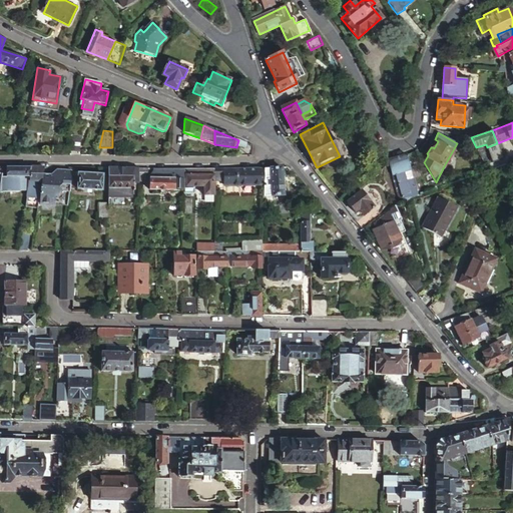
[(80,151),(81,135),(72,135),(71,150),(80,151)]
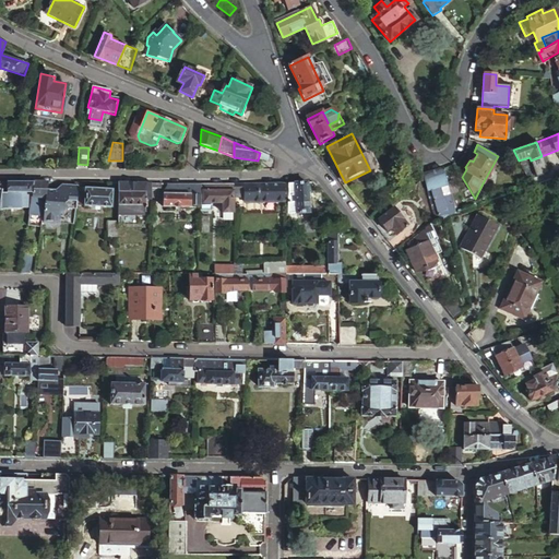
[(274,170),(275,159),(260,153),(259,156),(264,158),(264,159),(260,159),(259,170),(274,170)]
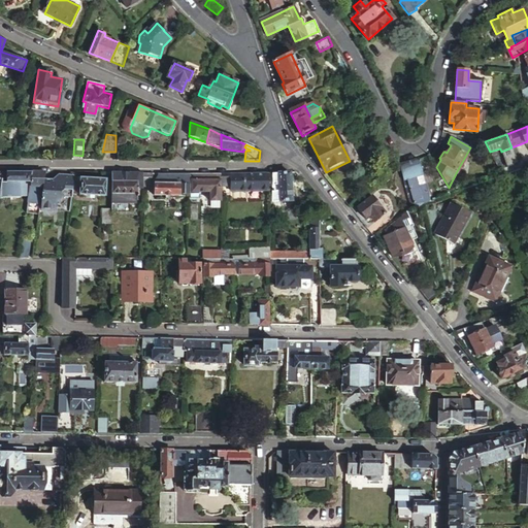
[(411,211),(430,204),(418,160),(399,164),(411,211)]
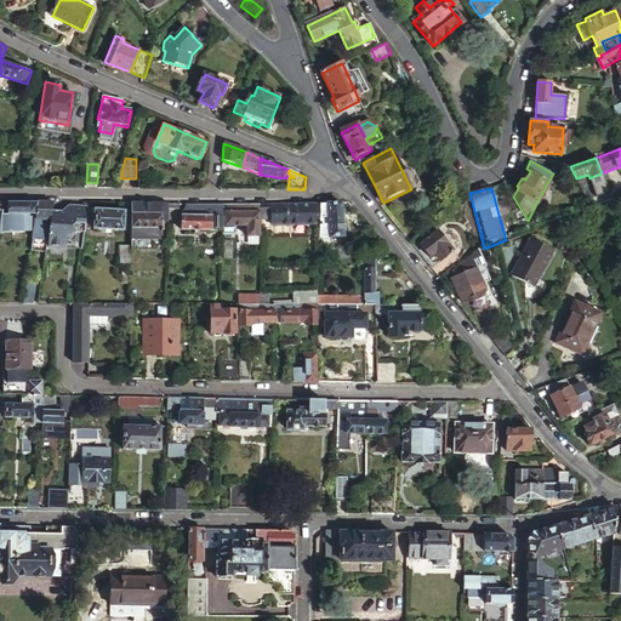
[(585,194),(592,209),(596,208),(608,204),(604,195),(598,198),(596,191),(585,194)]
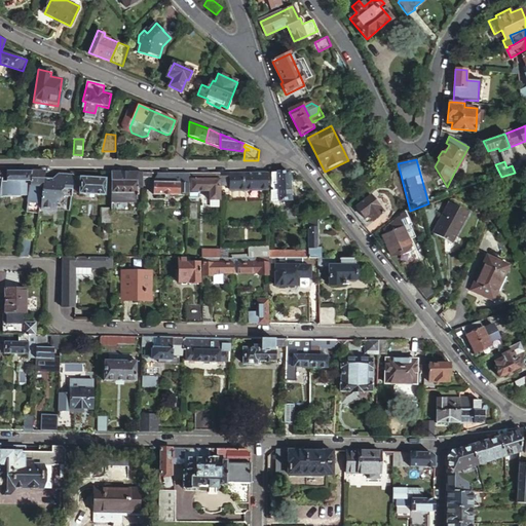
[(27,199),(31,171),(6,171),(6,182),(1,182),(0,189),(0,190),(0,197),(19,200),(19,198),(27,199)]
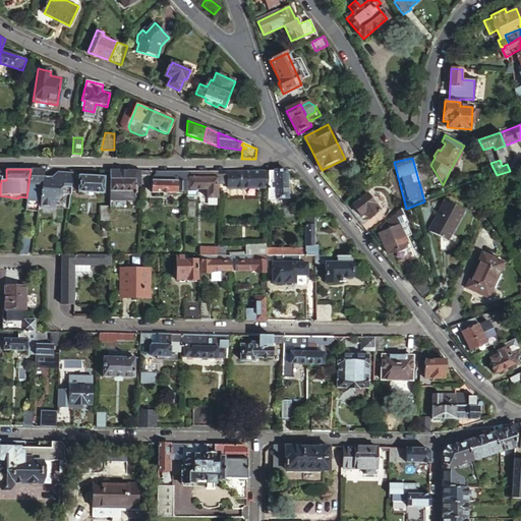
[(44,169),(31,169),(26,197),(26,204),(36,205),(37,196),(41,196),(44,175),(44,169)]
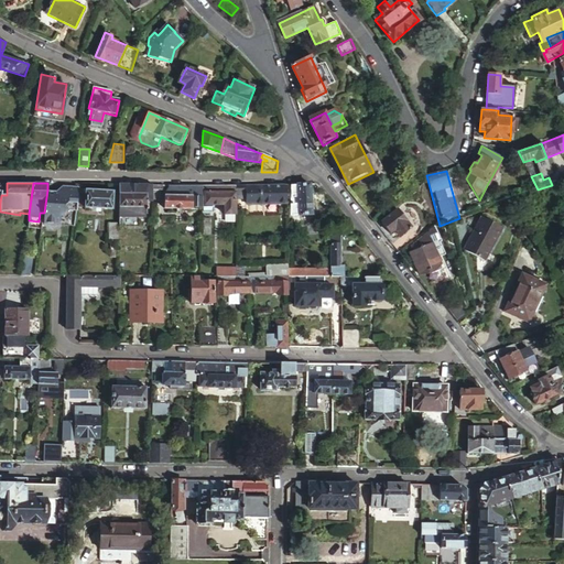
[(143,201),(152,201),(152,184),(119,184),(119,216),(143,216),(143,201)]
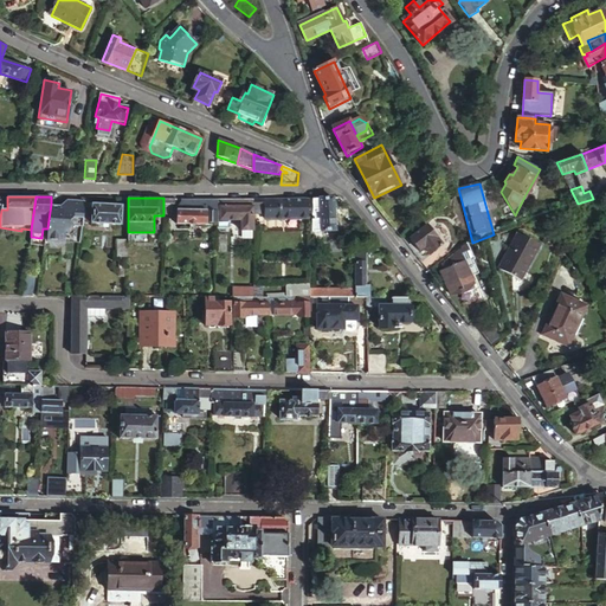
[(163,198),(163,216),(172,216),(172,211),(174,205),(175,198),(163,198)]
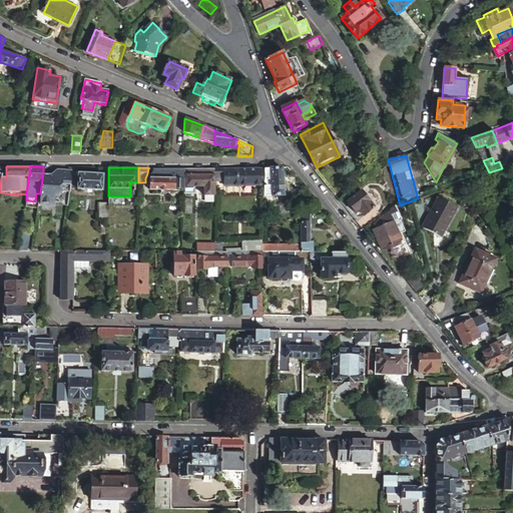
[(153,175),(153,179),(174,179),(174,168),(155,167),(155,173),(154,173),(154,174),(153,175)]
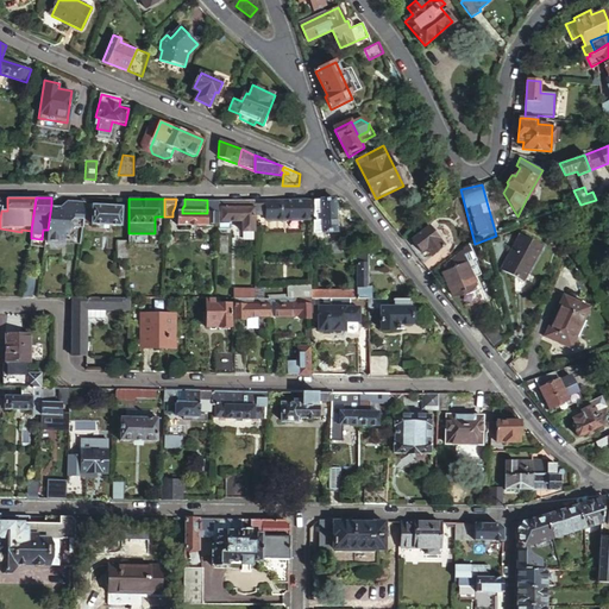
[(51,205),(48,230),(46,238),(62,239),(66,236),(67,230),(74,224),(81,224),(83,202),(68,200),(61,206),(51,205)]
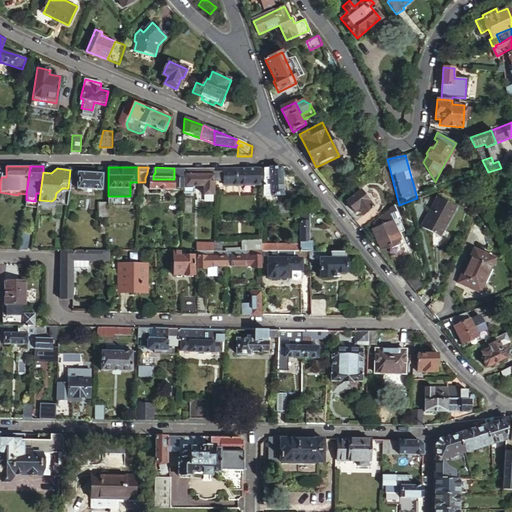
[(183,168),(174,168),(174,179),(174,188),(183,188),(183,175),(183,168)]
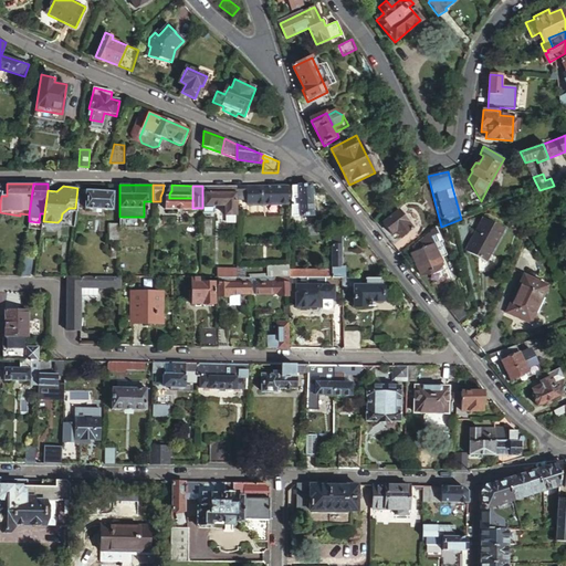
[(237,186),(236,186),(202,186),(202,194),(205,194),(206,206),(226,207),(226,217),(237,218),(237,186)]
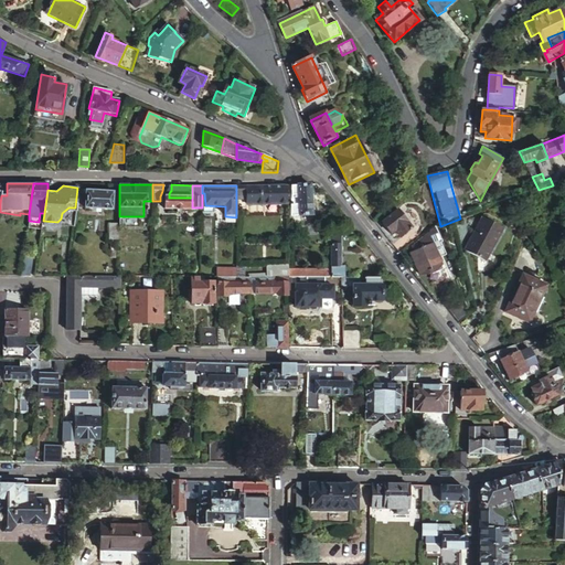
[(290,205),(290,187),(286,187),(279,185),(247,185),(247,206),(290,205)]
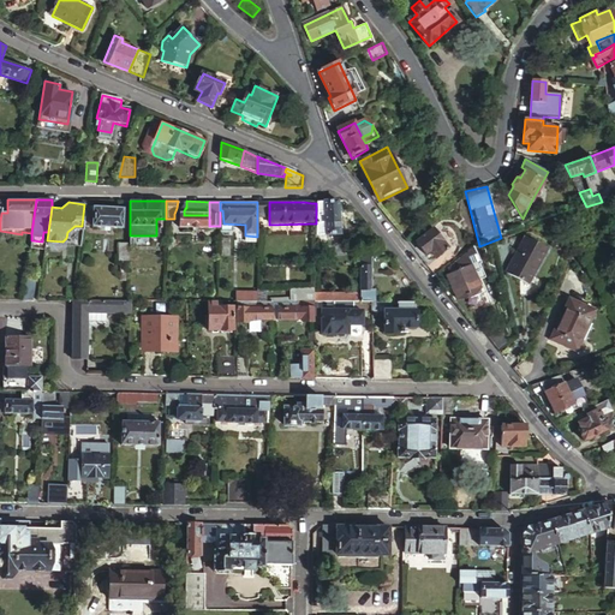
[(338,202),(316,203),(316,224),(316,237),(339,237),(339,231),(340,230),(341,227),(341,214),(339,212),(338,212),(338,202)]
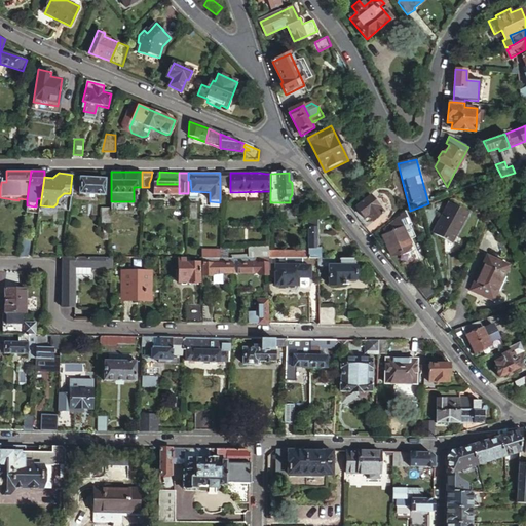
[(82,179),(75,178),(73,190),(104,194),(106,179),(82,176),(82,179)]
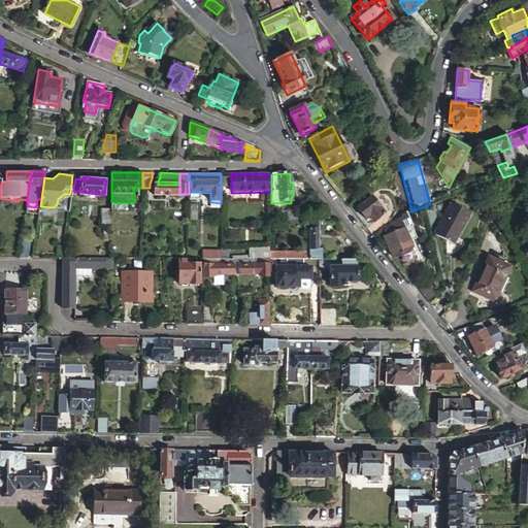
[(179,194),(179,185),(158,185),(157,197),(178,197),(179,194)]
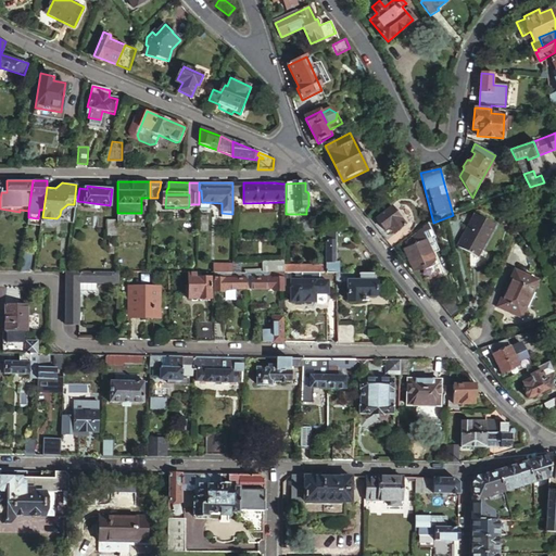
[(406,225),(391,207),(377,219),(387,231),(391,228),(395,234),(406,225)]
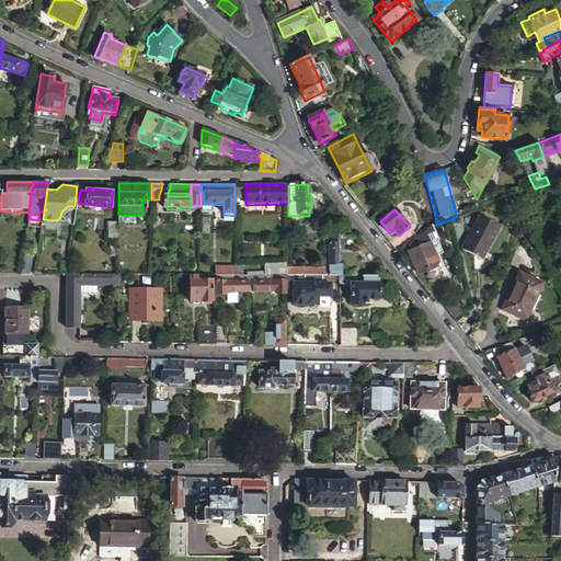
[(38,220),(29,219),(27,227),(42,228),(43,219),(44,212),(39,212),(38,220)]
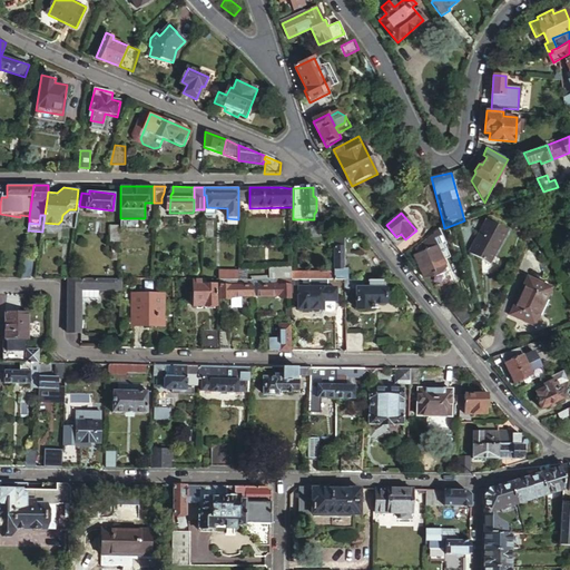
[(508,233),(488,222),(471,254),(491,265),(508,233)]
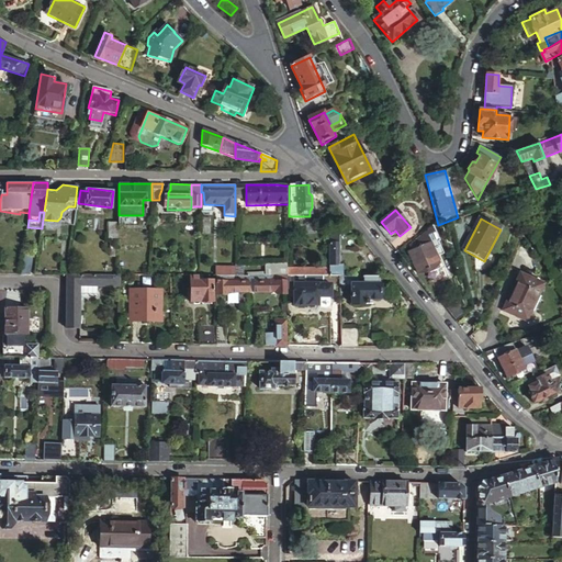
[(119,238),(119,222),(109,223),(109,238),(119,238)]
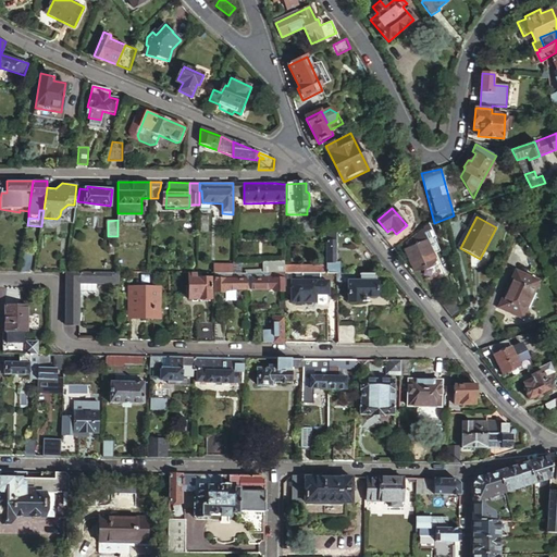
[(326,233),(327,274),(336,274),(341,274),(341,263),(336,262),(336,233),(326,233)]
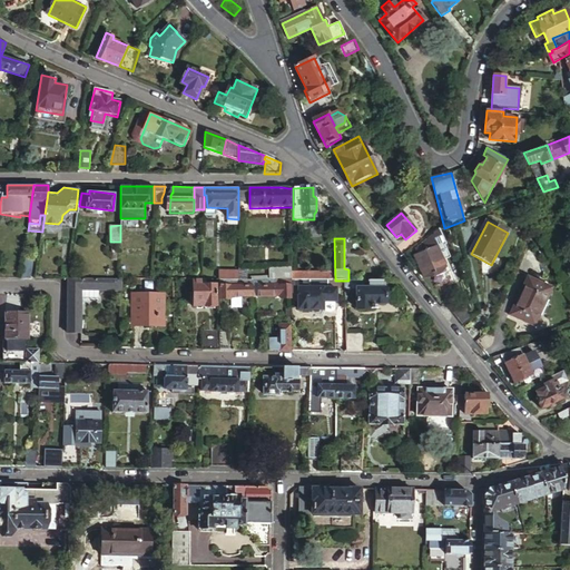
[(424,277),(434,273),(446,268),(436,247),(415,257),(424,277)]
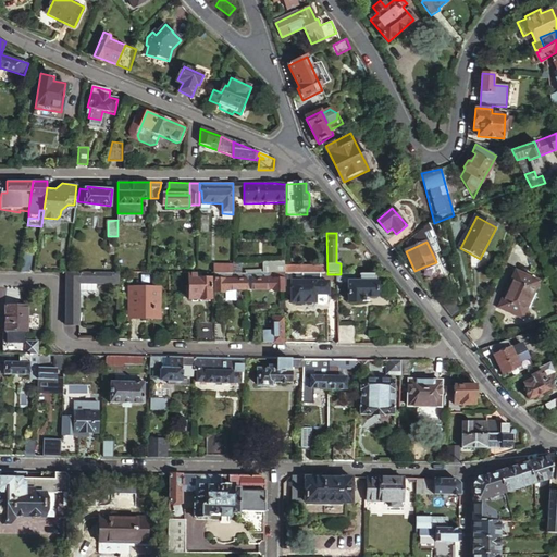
[(436,262),(424,267),(431,281),(443,274),(438,267),(436,262)]
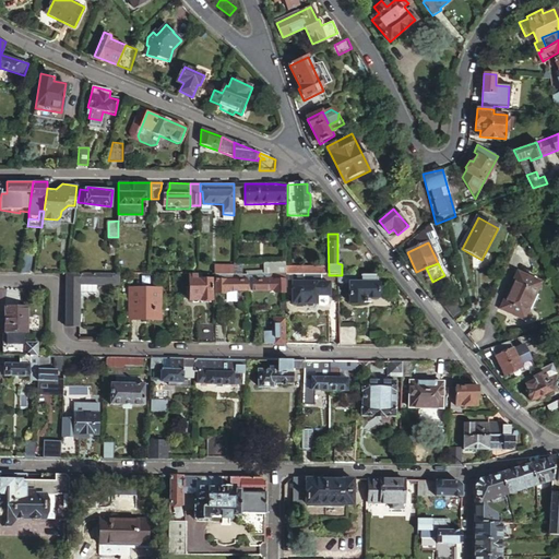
[(215,274),(233,274),(233,265),(215,265),(215,274)]
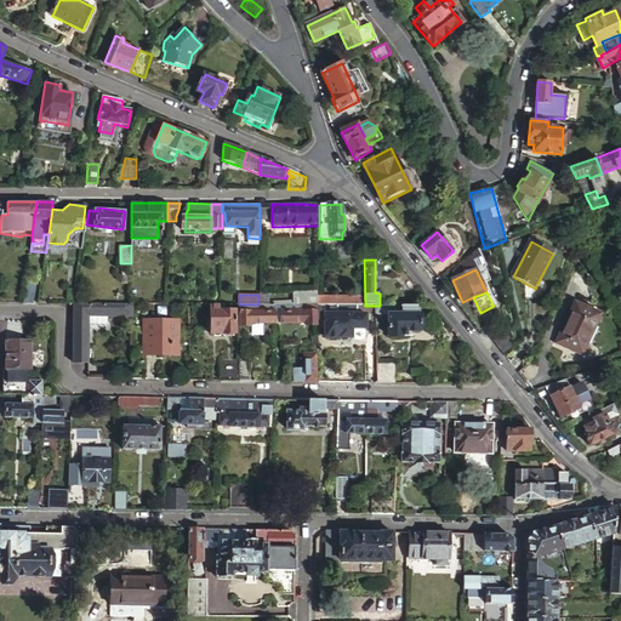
[(73,302),(73,303),(73,314),(86,314),(127,315),(127,303),(74,302),(73,302)]
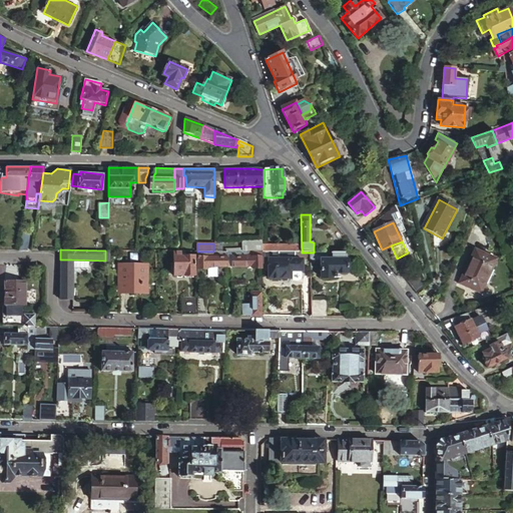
[(227,250),(213,251),(197,251),(197,269),(206,269),(206,267),(227,268),(227,250)]
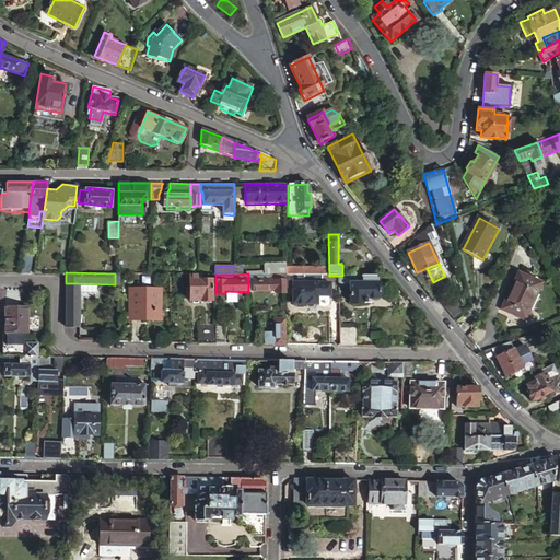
[(287,275),(287,273),(275,273),(276,279),(268,279),(268,273),(248,273),(248,292),(275,292),(275,293),(288,293),(287,275)]
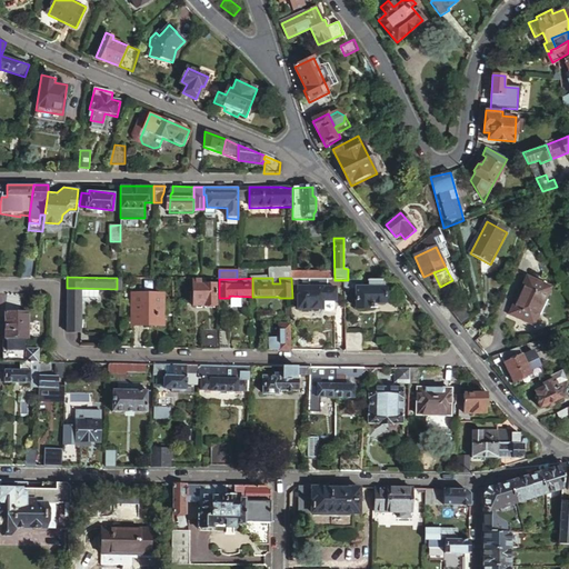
[(548,289),(525,279),(509,317),(532,326),(548,289)]
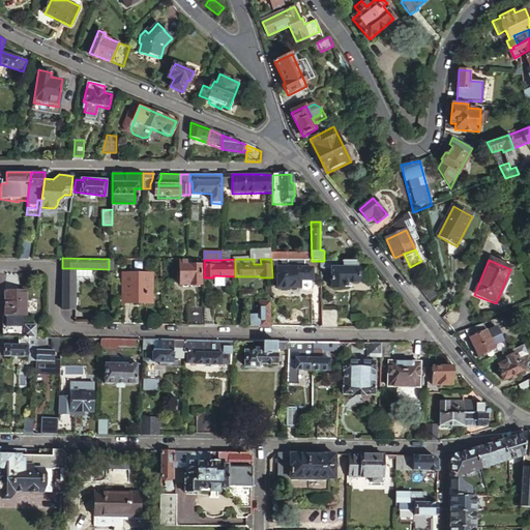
[(200,284),(200,264),(189,264),(189,261),(179,261),(179,284),(200,284)]
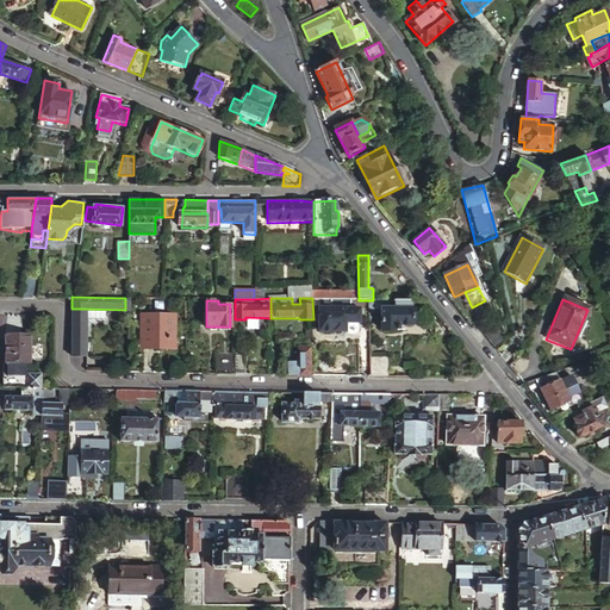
[(373,300),(368,300),(368,311),(383,311),(383,330),(396,330),(396,325),(412,325),(411,309),(410,309),(410,300),(373,300)]
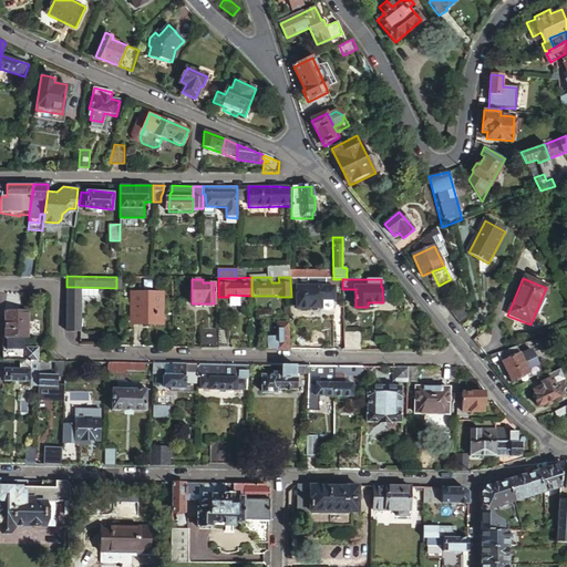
[(79,287),(66,287),(66,309),(79,309),(79,287)]
